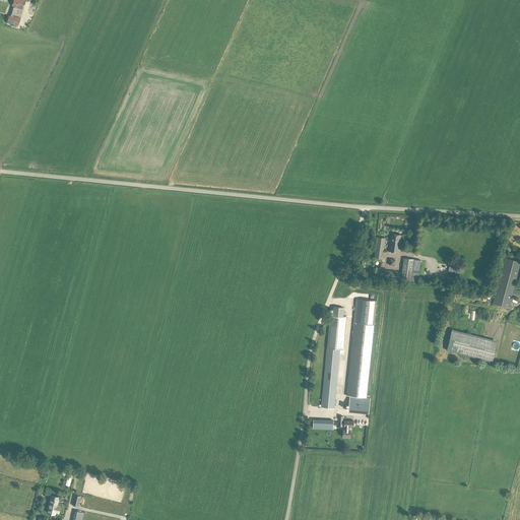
[(26,1),(23,0),(14,0),(7,23),(13,24),(12,26),(16,27),(17,25),(18,26),(20,18),(13,16),(15,7),(23,10),(26,1)]
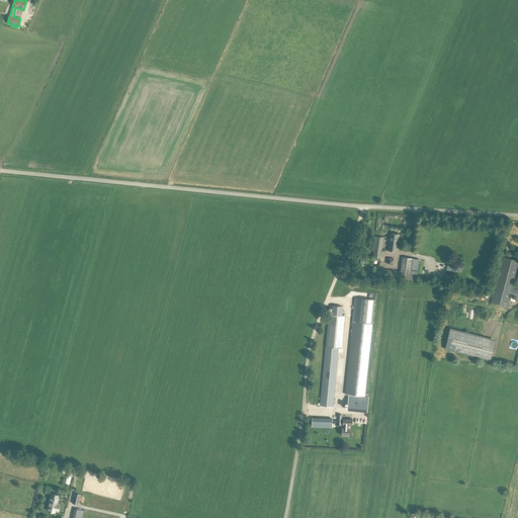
[(389,241),(387,250),(398,252),(399,242),(400,234),(391,233),(390,241),(389,241)]
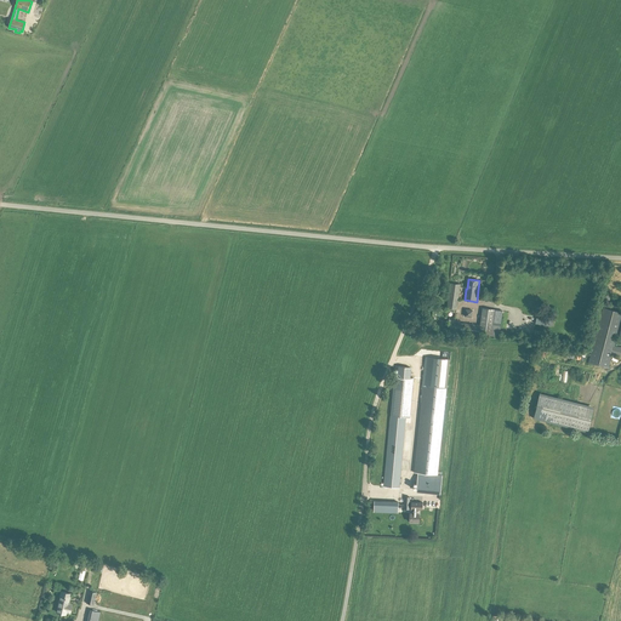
[(448,308),(457,309),(461,284),(450,283),(448,308)]
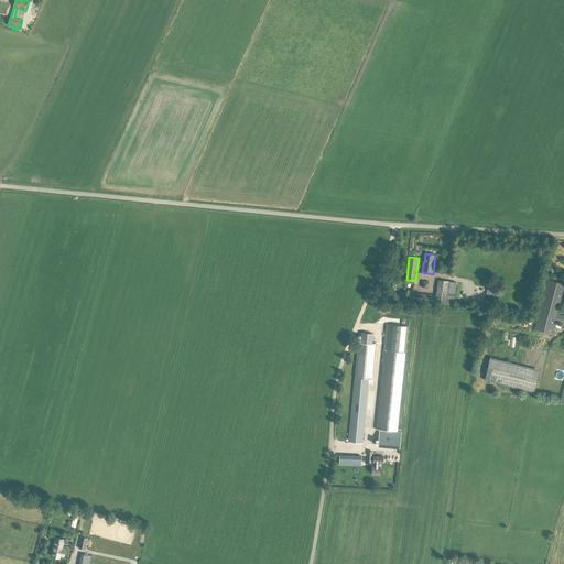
[(457,283),(456,283),(440,280),(436,303),(454,306),(457,283)]
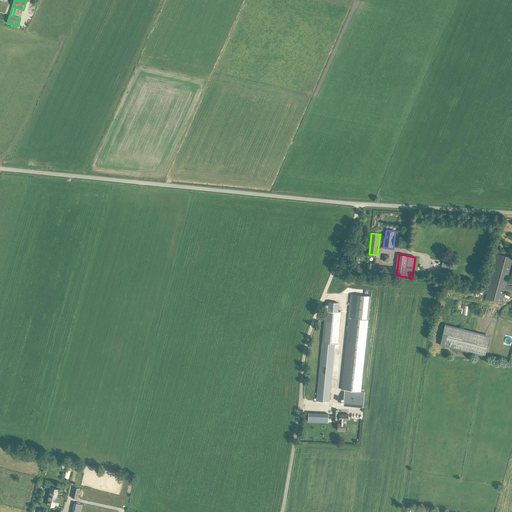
[(511,264),(511,257),(497,254),(485,299),(502,304),(505,293),(511,293),(511,286),(507,285),(511,264)]
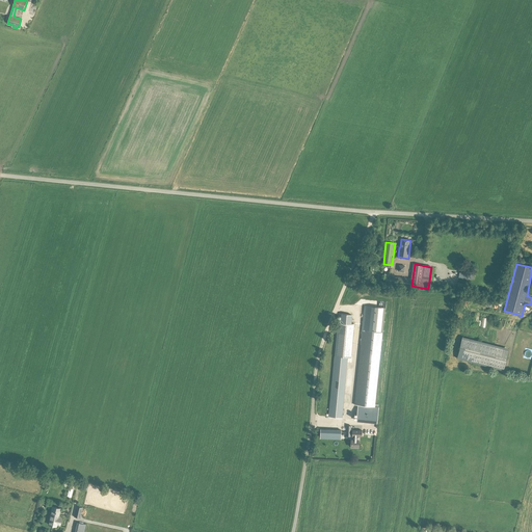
[(398,277),(397,286),(409,288),(410,284),(410,278),(398,277)]
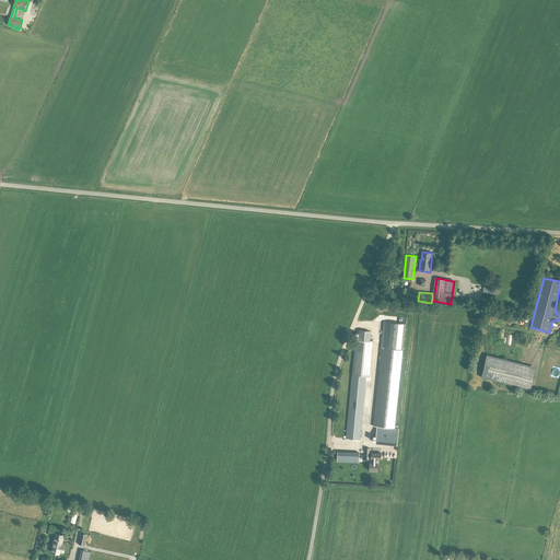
[(384,322),(380,362),(401,364),(406,324),(384,322)]
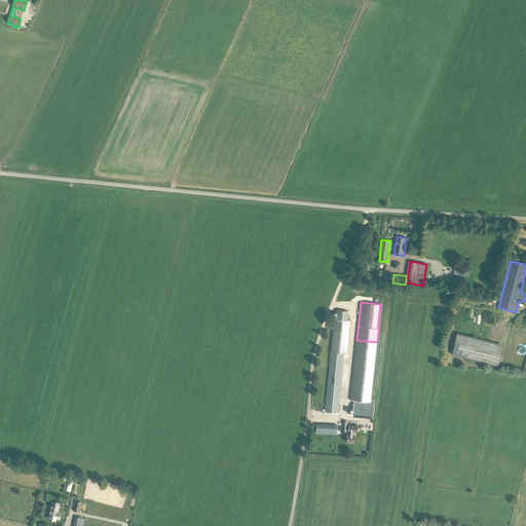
[(334,318),(331,352),(344,353),(347,353),(350,321),(334,318)]
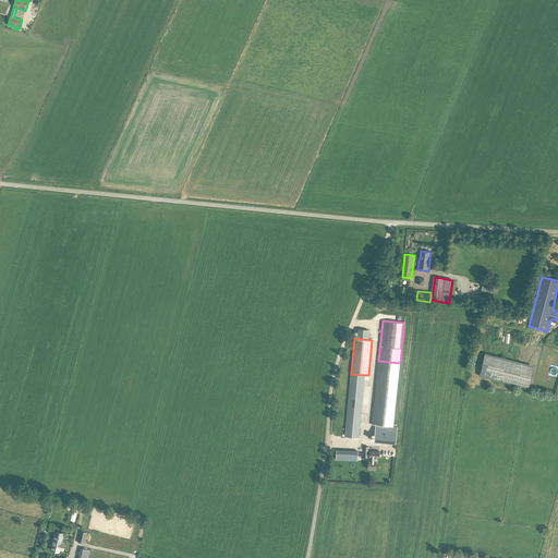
[(522,374),(524,365),(480,354),(477,363),(522,374)]
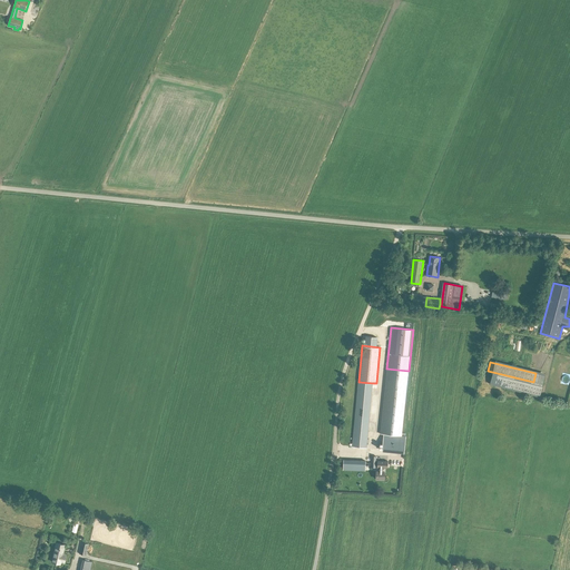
[(404,453),(405,443),(406,436),(402,436),(409,371),(386,369),(380,434),(384,434),(382,451),(404,453)]
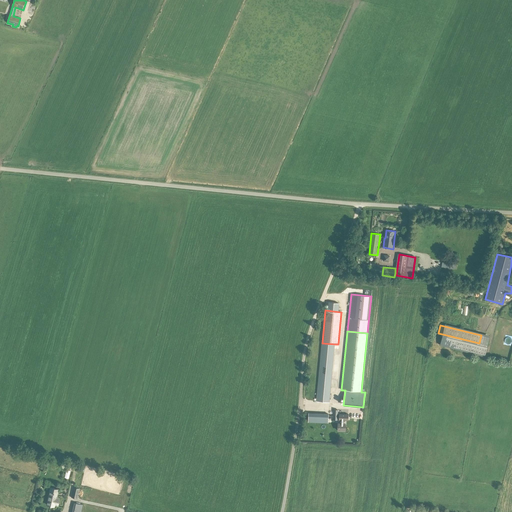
[(322,343),(316,401),(330,402),(335,344),(322,343)]
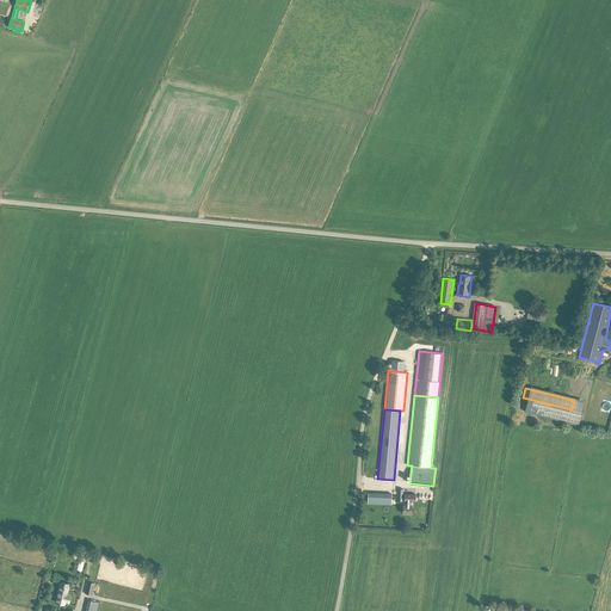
[(368,504),(392,505),(393,494),(369,493),(368,504)]
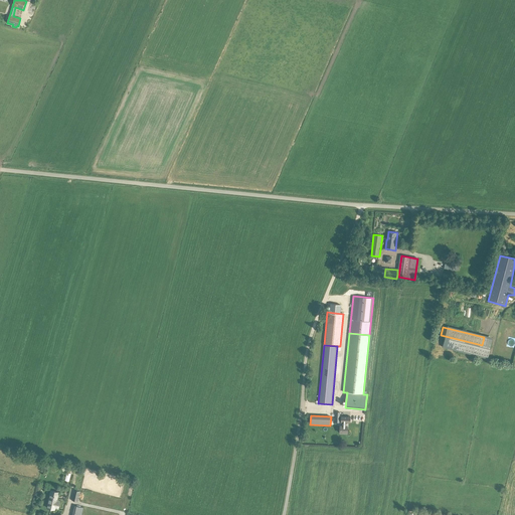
[(350,416),(340,416),(339,422),(342,422),(342,425),(340,425),(340,433),(347,434),(347,426),(347,425),(347,422),(350,422),(350,416)]
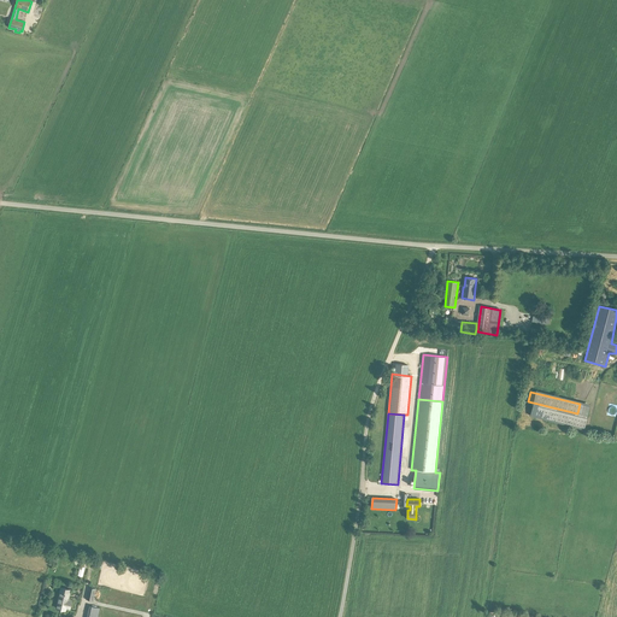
[(89,587),(86,599),(94,601),(97,589),(89,587)]
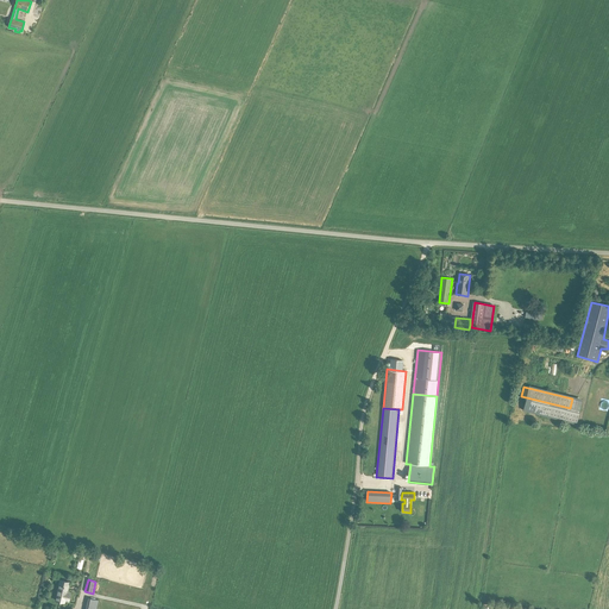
[(69,603),(71,591),(67,590),(69,582),(61,581),(56,601),(64,602),(69,603)]
